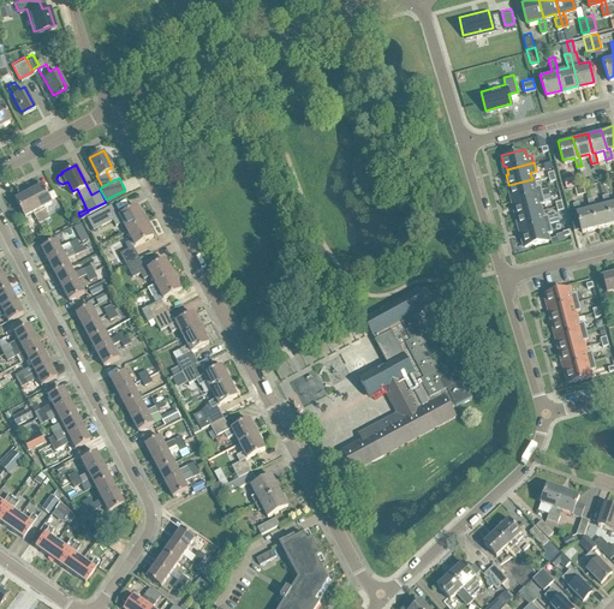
[(511,196),(513,195),(514,199),(542,192),(540,184),(534,185),(532,179),(508,185),(511,196)]
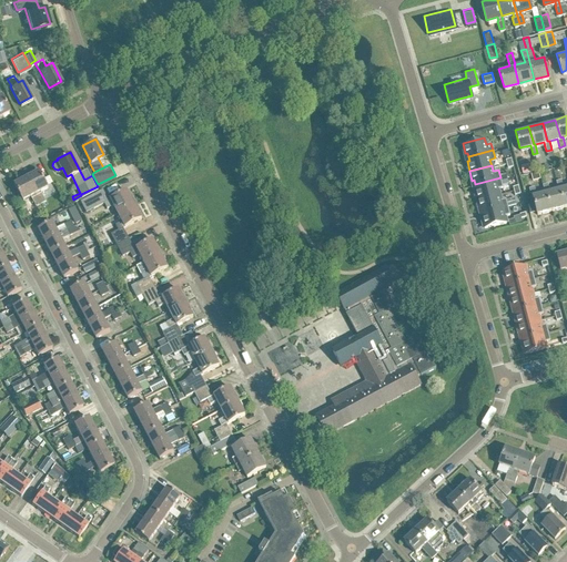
[(27,174),(40,201),(44,198),(40,188),(48,184),(39,169),(27,174)]
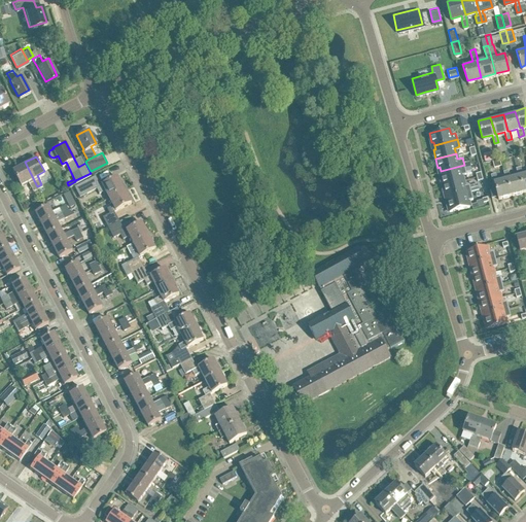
[(33,188),(37,186),(25,162),(12,169),(21,183),(28,179),(33,188)]
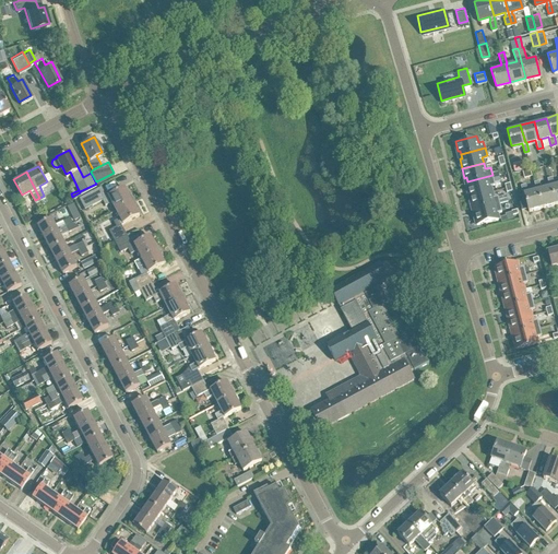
[(557,180),(554,183),(551,174),(546,175),(549,184),(550,184),(555,201),(557,200),(557,180)]
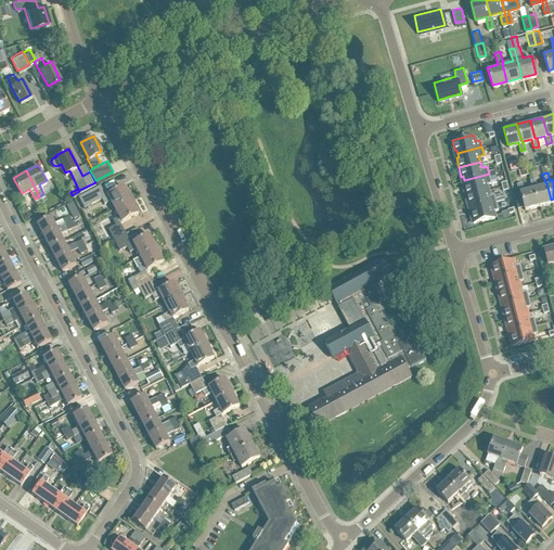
[(490,181),(489,174),(464,180),(465,183),(463,184),(465,193),(487,188),(486,182),(490,181)]
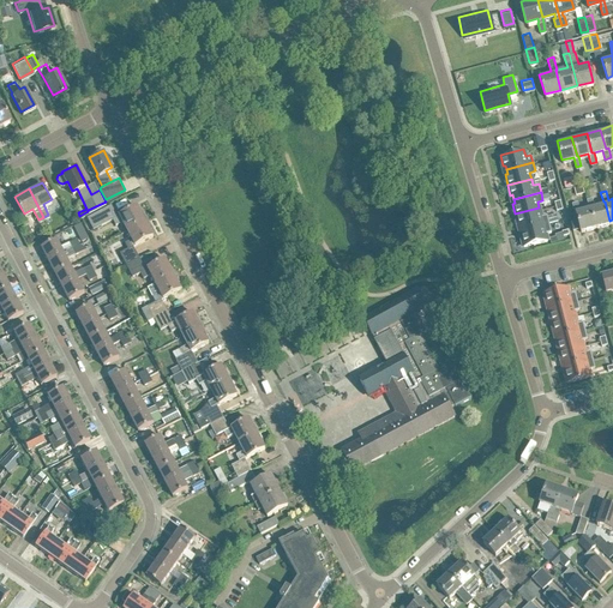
[(605,202),(604,202),(594,204),(592,194),(586,197),(588,205),(589,205),(595,226),(610,221),(605,202)]
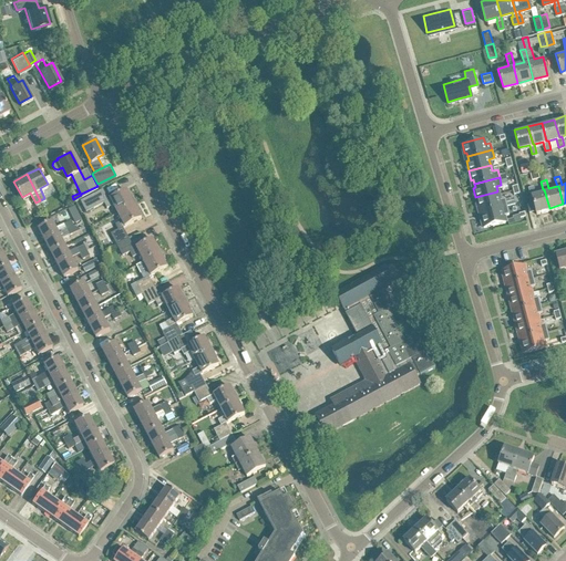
[(544,189),(543,189),(535,191),(532,184),(527,185),(530,194),(531,194),(535,211),(549,208),(544,189)]
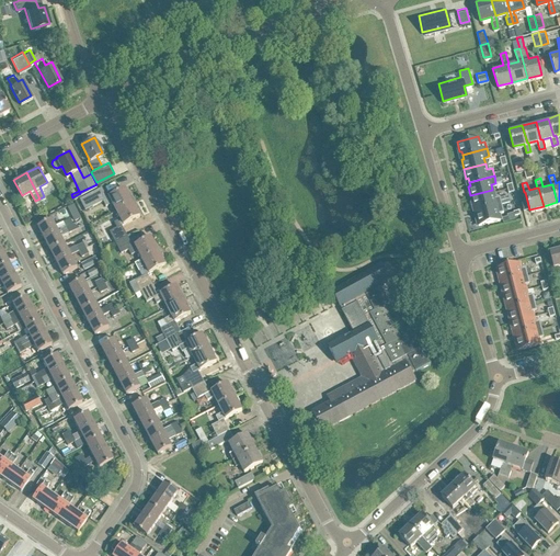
[(116,208),(134,199),(129,191),(127,191),(125,185),(106,195),(101,184),(79,196),(84,207),(103,197),(105,203),(112,200),(116,208)]
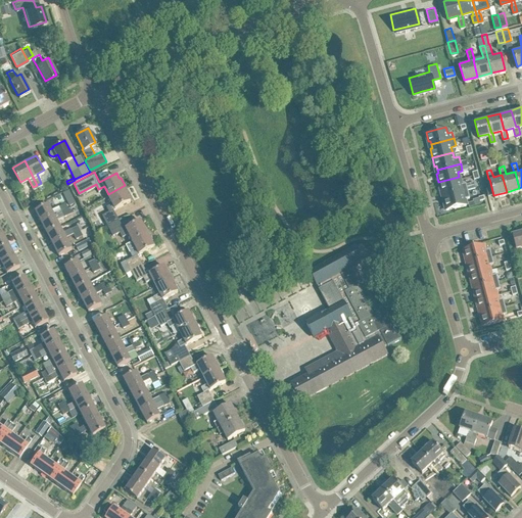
[(460,183),(459,177),(438,182),(441,191),(442,191),(443,194),(467,188),(465,181),(460,183)]
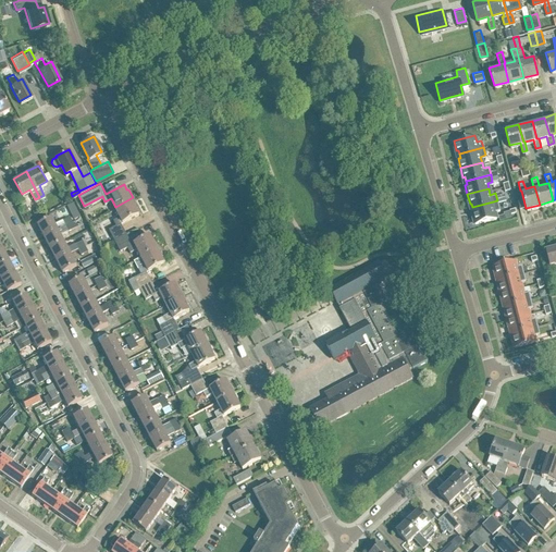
[(114,237),(125,232),(120,221),(138,211),(135,206),(136,205),(133,197),(115,207),(120,215),(113,218),(116,223),(109,227),(114,237)]
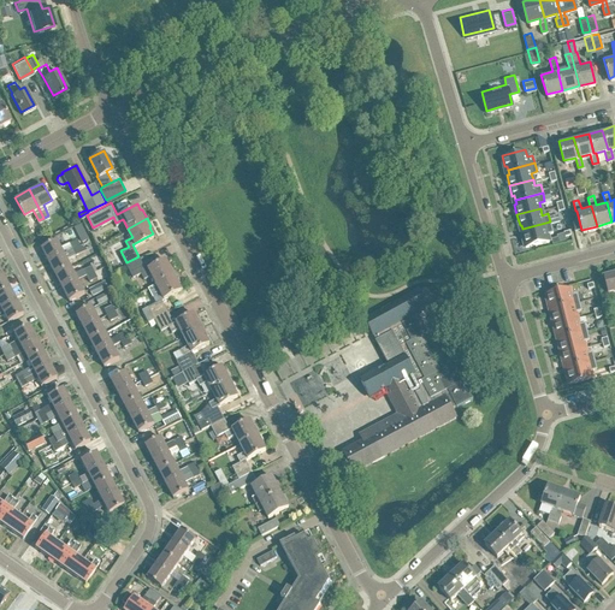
[(548,238),(547,231),(553,230),(550,221),(522,229),(524,234),(521,234),(525,244),(548,238)]
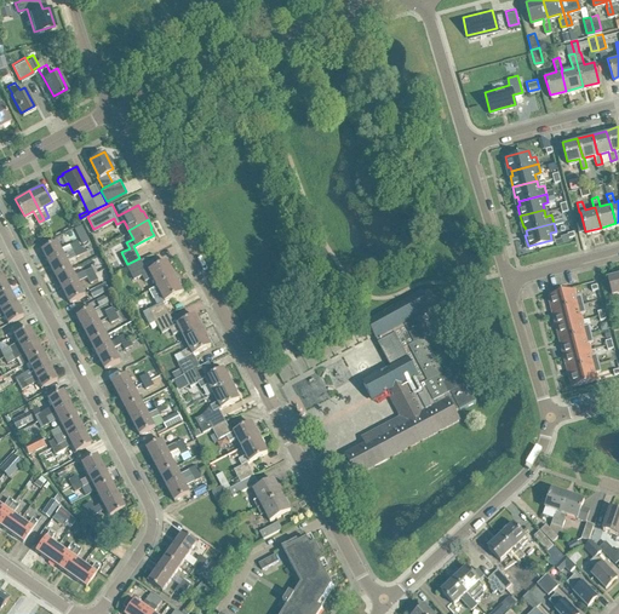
[(84,228),(76,231),(80,240),(87,236),(84,228)]
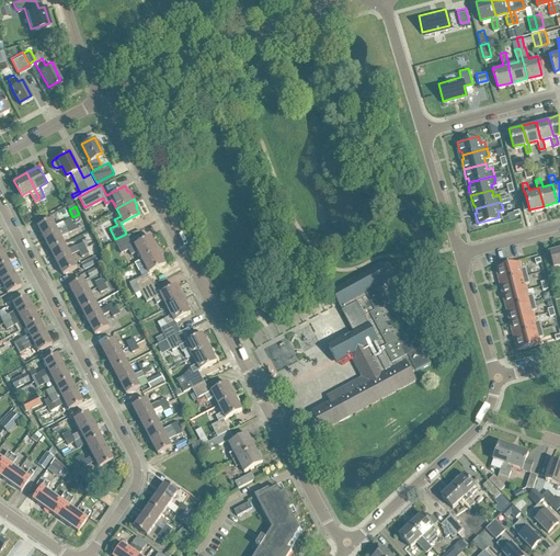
[(57,228),(72,220),(70,215),(63,218),(55,223),(52,216),(37,224),(44,236),(57,228)]
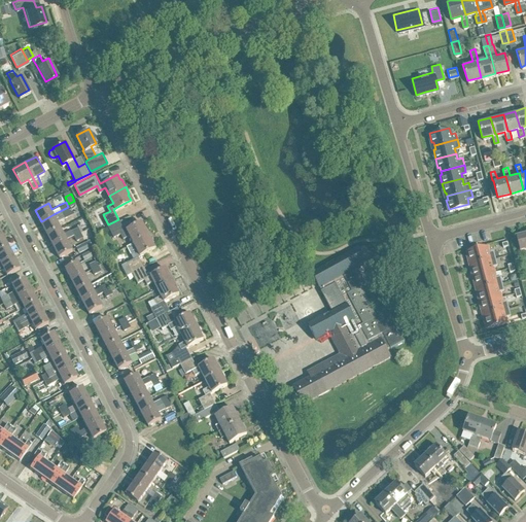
[(68,207),(54,214),(41,221),(46,233),(60,225),(57,219),(65,215),(73,211),(71,206),(70,207),(68,207)]
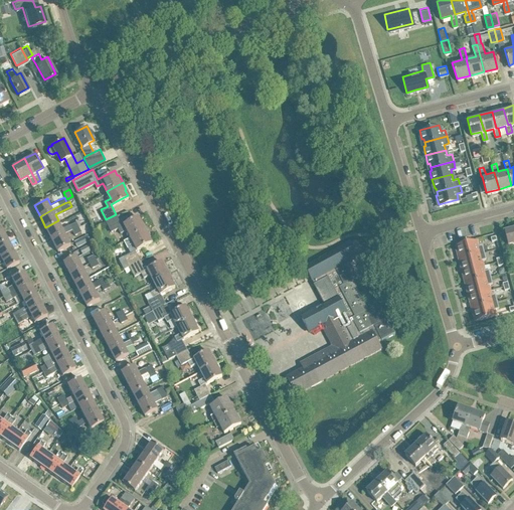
[(130,234),(146,226),(142,219),(140,219),(138,214),(121,223),(116,214),(106,219),(111,229),(118,225),(120,230),(126,227),(130,234)]
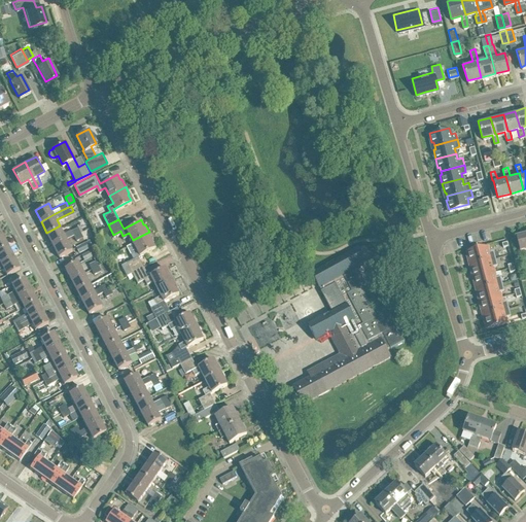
[(53,244),(66,237),(60,225),(46,233),(53,244)]
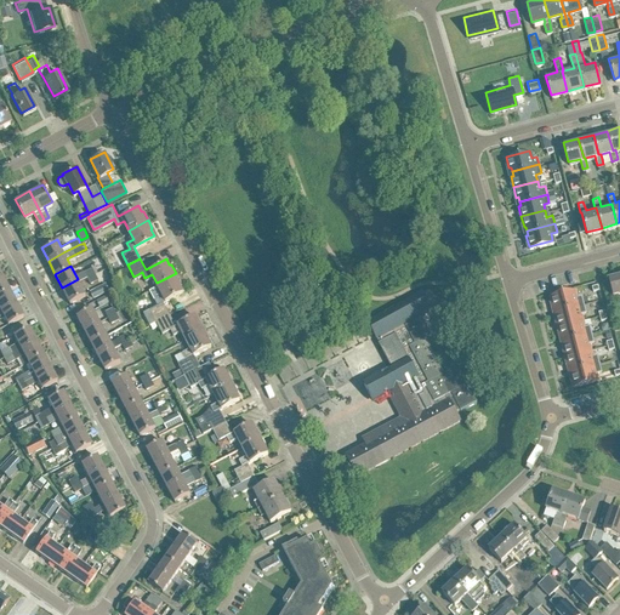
[(95,271),(86,275),(89,282),(97,277),(95,271)]
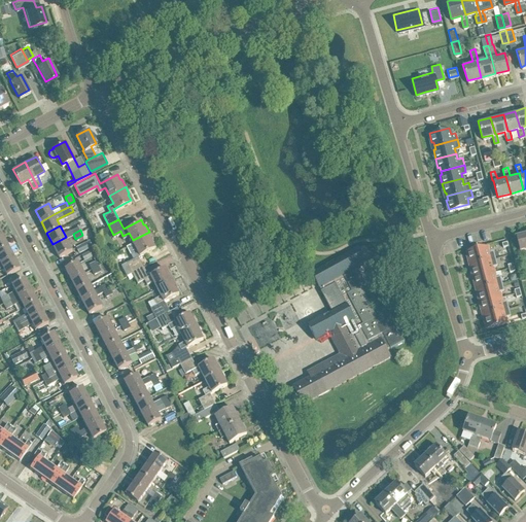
[(519,249),(525,247),(525,231),(515,234),(519,249)]
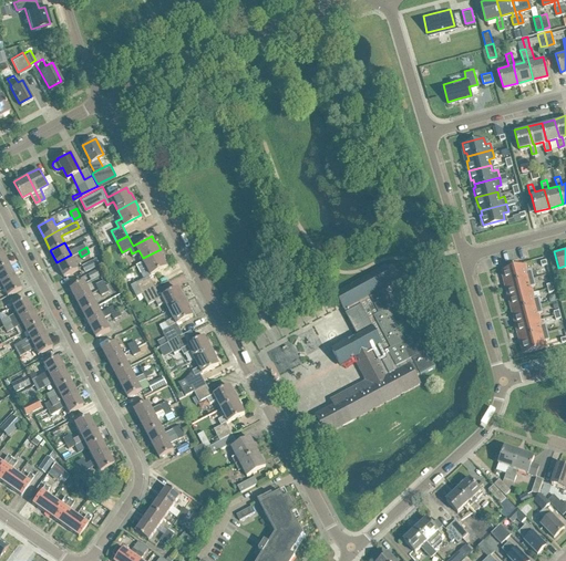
[(142,291),(153,286),(147,274),(166,265),(163,259),(165,258),(161,249),(143,258),(147,267),(141,270),(144,276),(136,279),(130,282),(135,294),(142,291)]
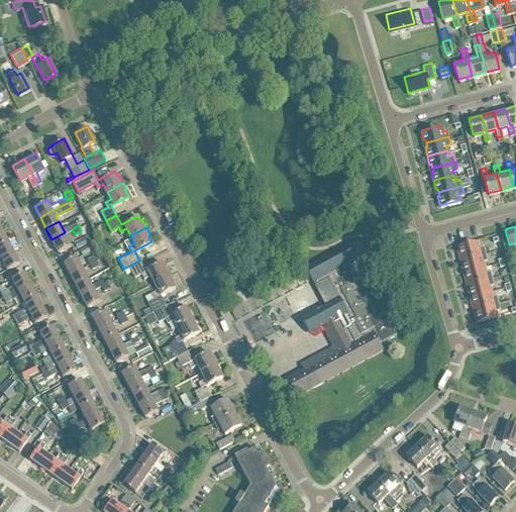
[(58,250),(71,243),(65,232),(52,239),(58,250)]
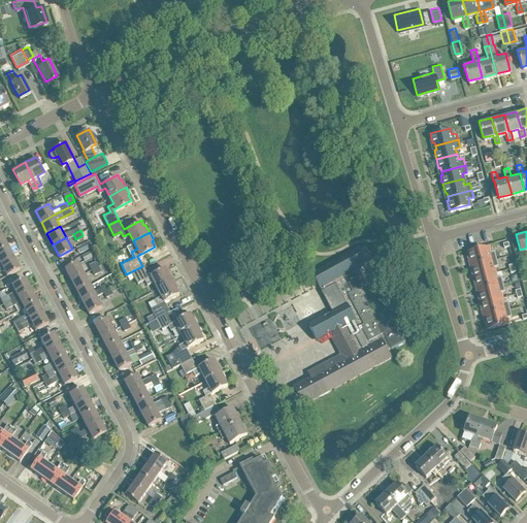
[(79,251),(93,243),(89,237),(76,244),(79,251)]
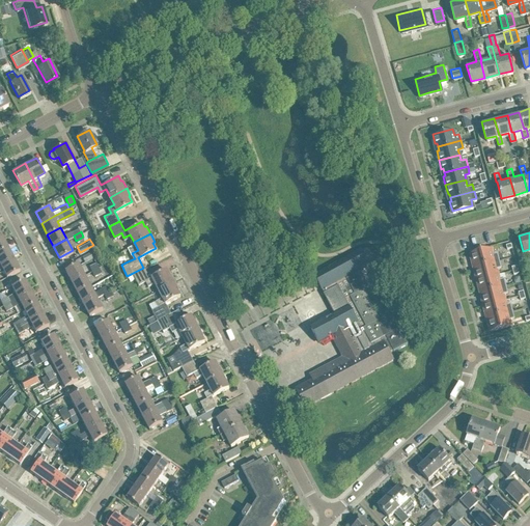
[(0,264),(12,257),(6,246),(0,249),(0,264)]
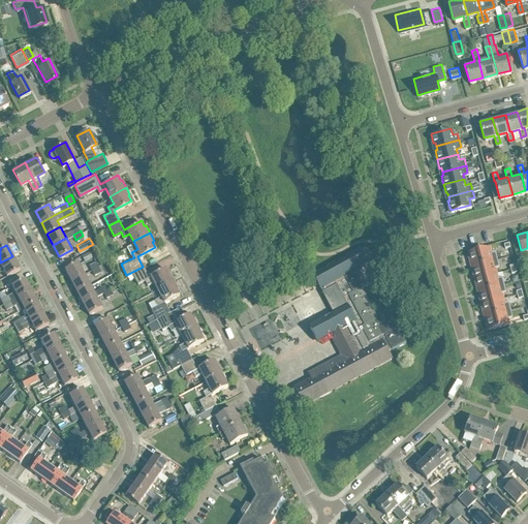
[(470,259),(472,259),(473,263),(496,257),(495,250),(490,251),(488,245),(468,250),(470,259)]
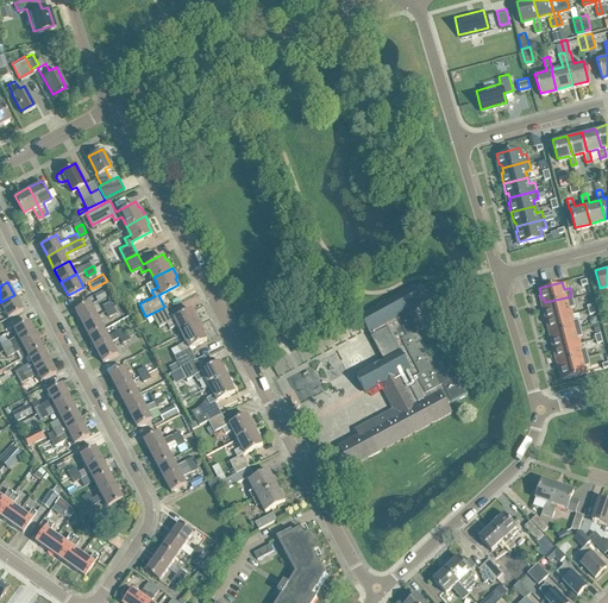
[(411,284),(358,312),(382,358),(355,372),(361,383),(362,382),(367,390),(381,382),(394,407),(356,427),(358,433),(338,444),(349,464),(450,410),(445,401),(450,399),(450,400),(467,391),(456,372),(447,377),(439,360),(434,363),(415,328),(421,325),(411,307),(420,302),(411,284)]
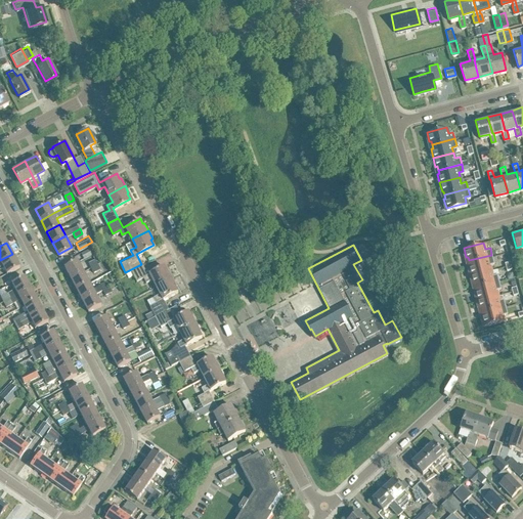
[(12,254),(0,260),(0,265),(1,265),(5,272),(18,265),(12,254)]
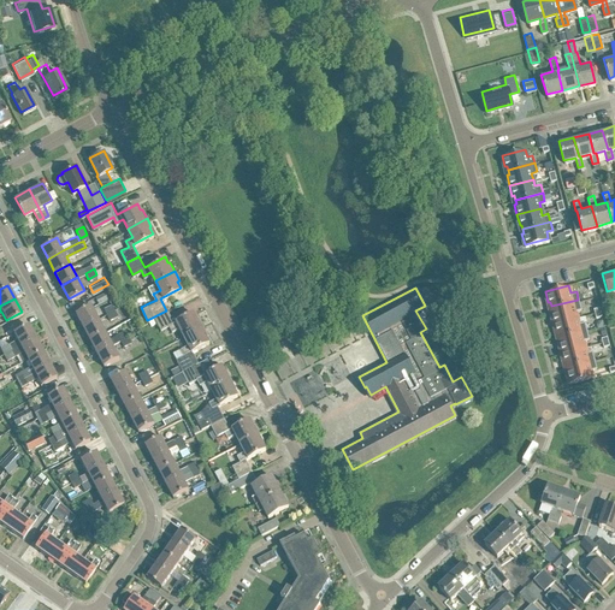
[(578,300),(551,306),(553,311),(550,311),(553,321),(577,315),(574,309),(580,307),(580,306),(578,300)]
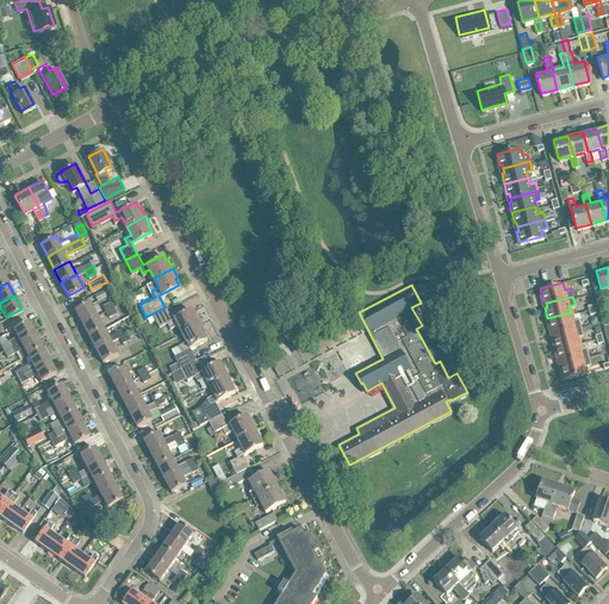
[(106,309),(113,304),(111,298),(103,303),(106,309)]
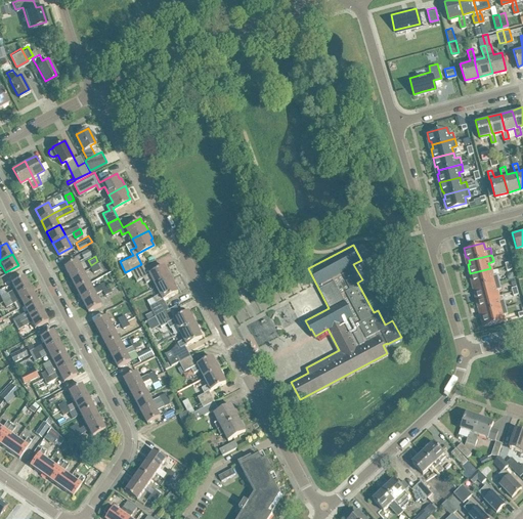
[(70,276),(83,269),(77,258),(63,265),(70,276)]
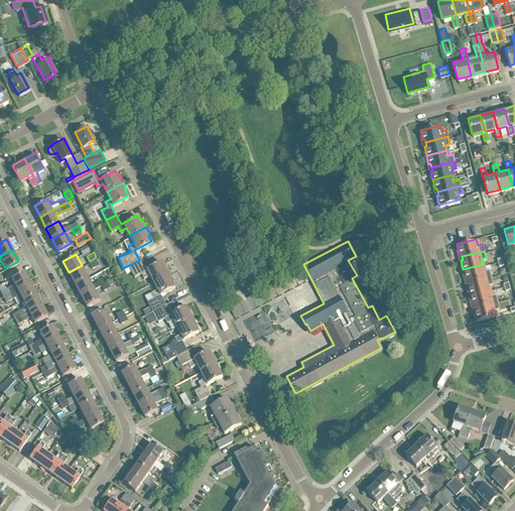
[(96,257),(90,261),(92,265),(99,262),(96,257)]
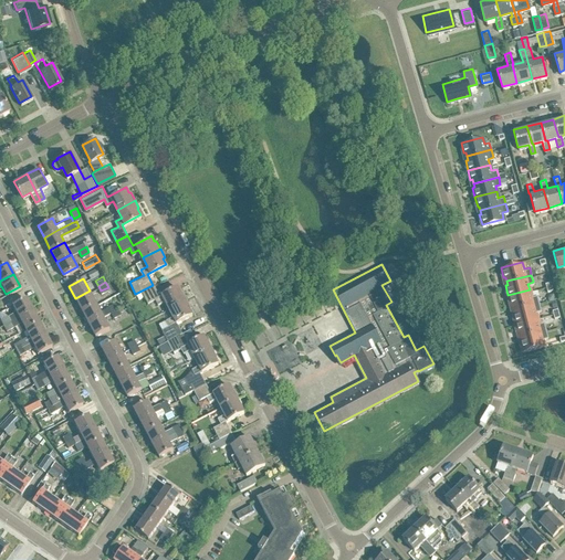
[(168,307),(186,298),(181,291),(180,291),(177,285),(158,295),(153,285),(142,291),(148,302),(155,297),(157,303),(164,299),(168,307)]
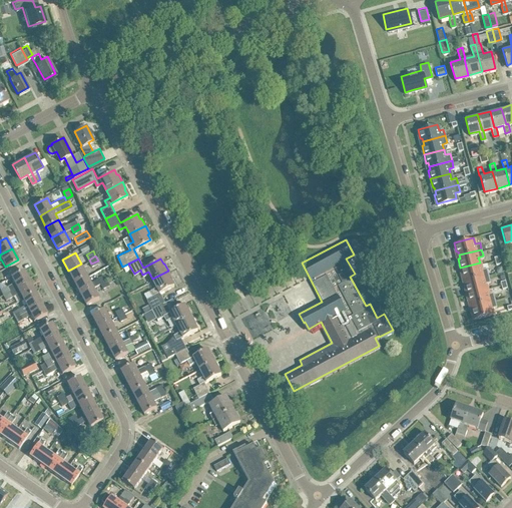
[(460,268),(462,277),(464,276),(465,280),(488,274),(486,267),(481,268),(480,263),(460,268)]
